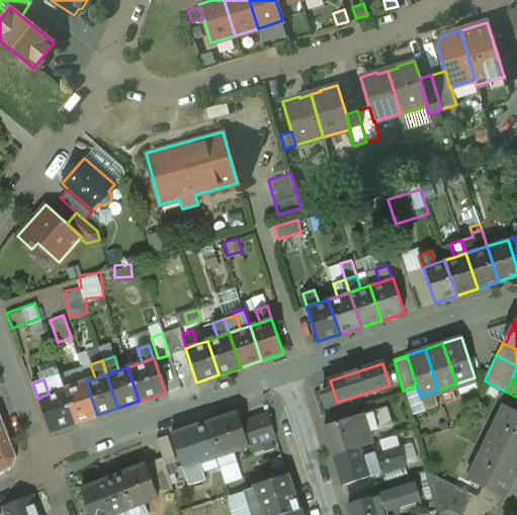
[(97,415),(86,381),(65,389),(76,422),(97,415)]
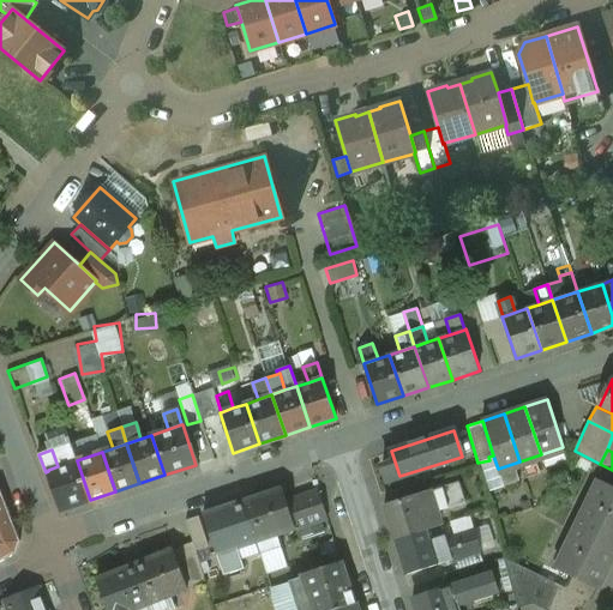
[(58,466),(48,470),(48,471),(60,509),(90,500),(77,460),(58,466)]
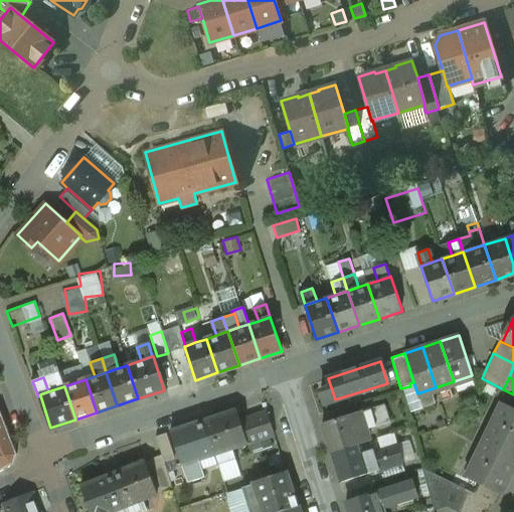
[(484,441),(513,455),(513,408),(502,403),(484,441)]
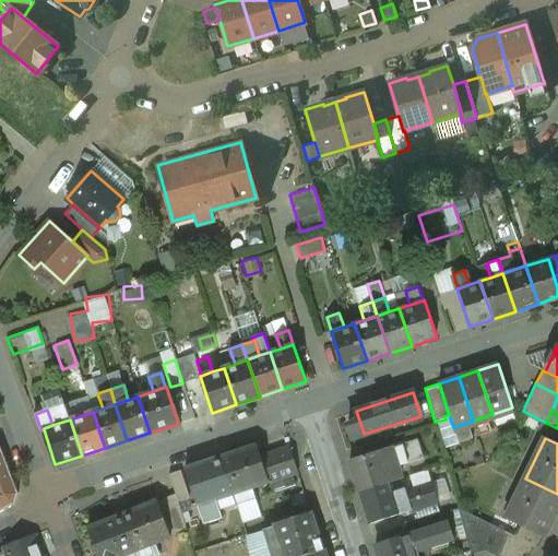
[(417,439),(349,461),(359,492),(392,481),(389,471),(399,468),(399,464),(423,457),(417,439)]
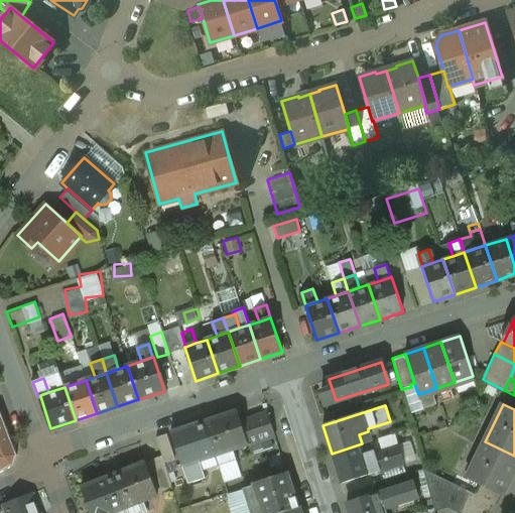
[(0,410),(0,472),(13,465),(17,455),(0,410)]
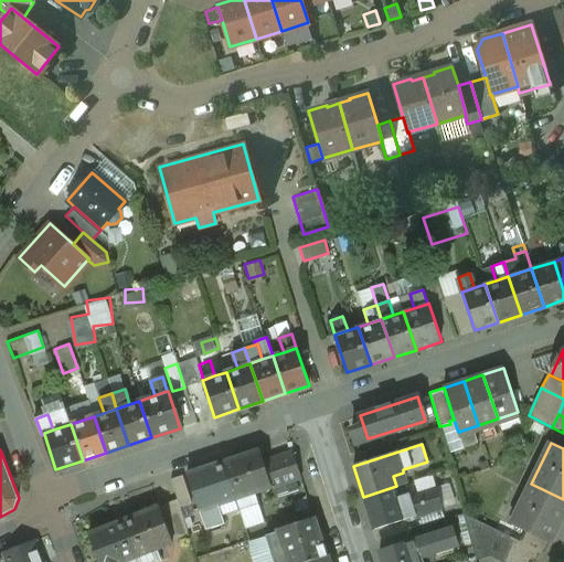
[(257,449),(223,460),(235,497),(253,491),(269,486),(262,462),(257,449)]
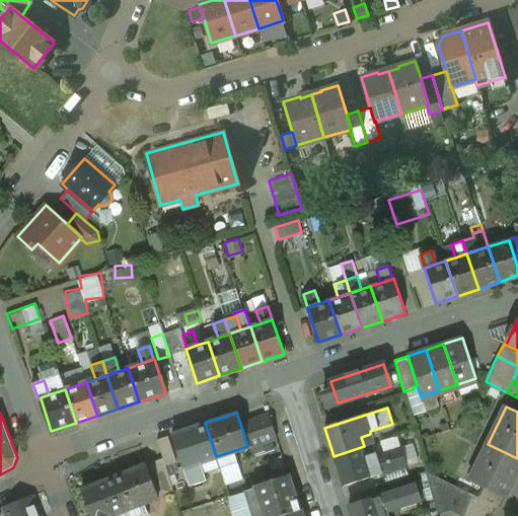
[(269,414),(240,424),(247,446),(277,438),(269,414)]
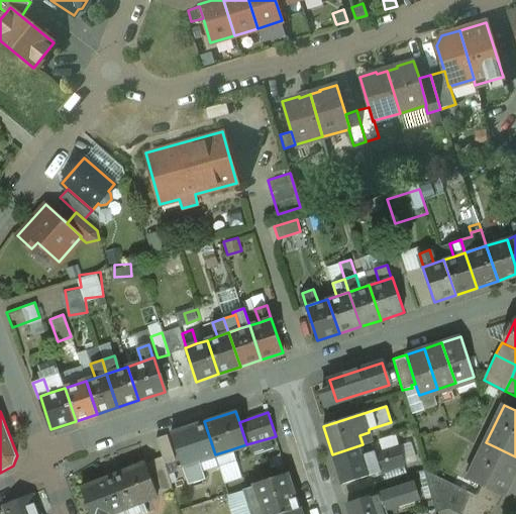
[(215,454),(204,421),(171,432),(182,466),(199,460),(215,454)]
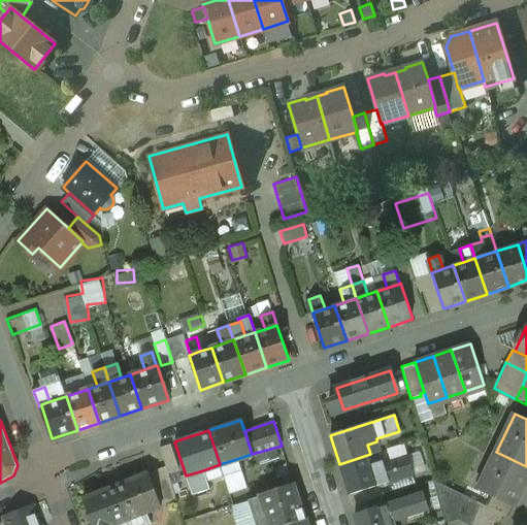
[(177,467),(169,444),(159,447),(165,465),(167,470),(177,467)]
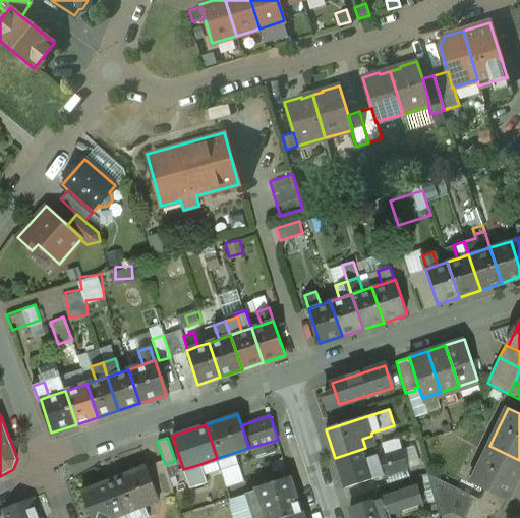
[(365,448),(335,458),(344,487),(408,467),(398,438),(382,443),(386,455),(378,457),(377,455),(369,458),(365,448)]
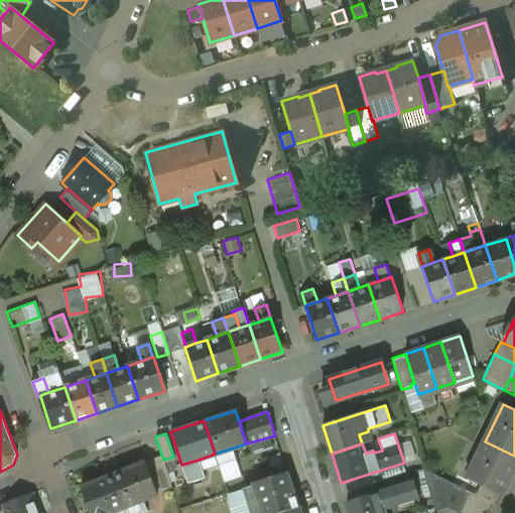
[(514,466),(514,456),(485,441),(468,479),(481,485),(501,495),(514,466)]
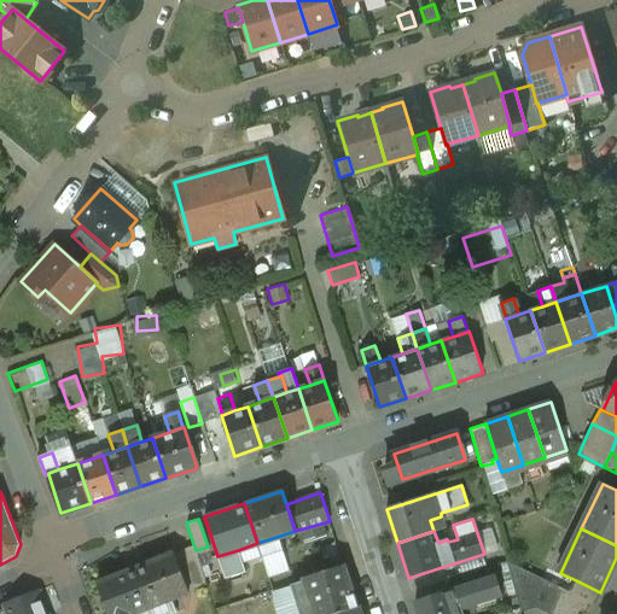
[(277,537),(257,543),(262,556),(280,550),(277,537)]
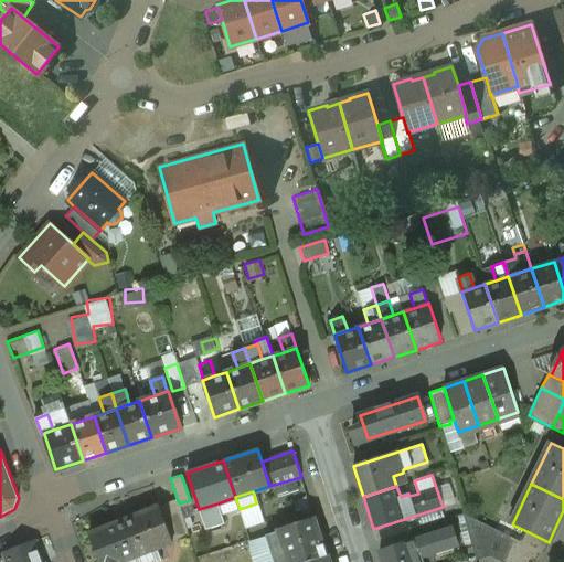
[(177,498),(159,506),(172,541),(190,536),(179,504),(177,498)]
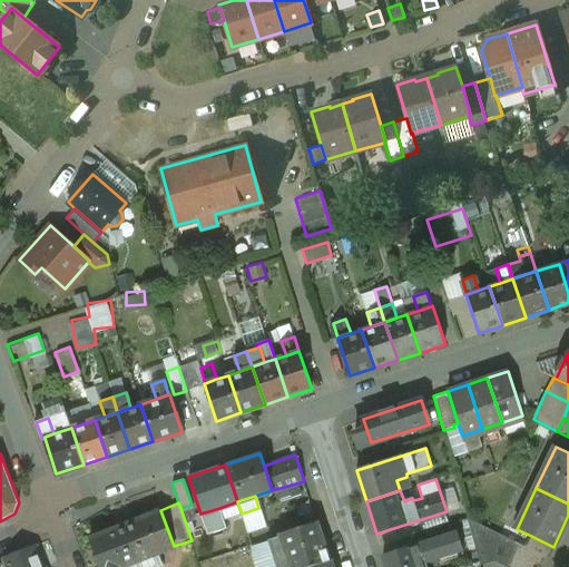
[(219,508),(202,514),(207,531),(225,526),(219,508)]
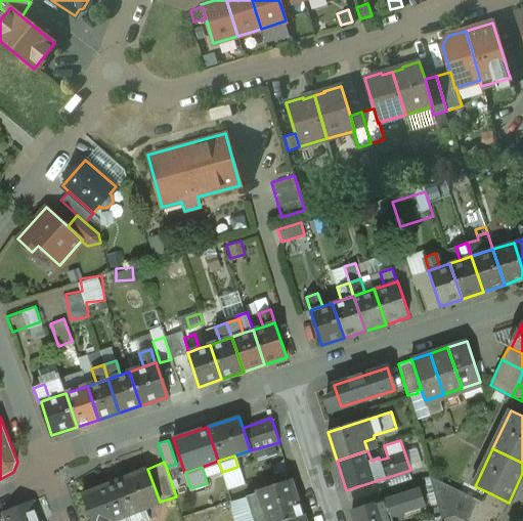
[(146,469),(115,481),(129,520),(140,520),(148,518),(145,508),(160,502),(147,469),(146,469)]
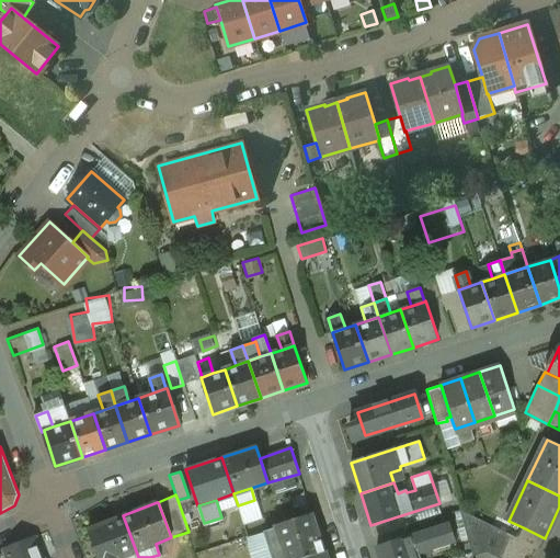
[(491,525),(460,512),(472,556),(488,553),(491,525)]
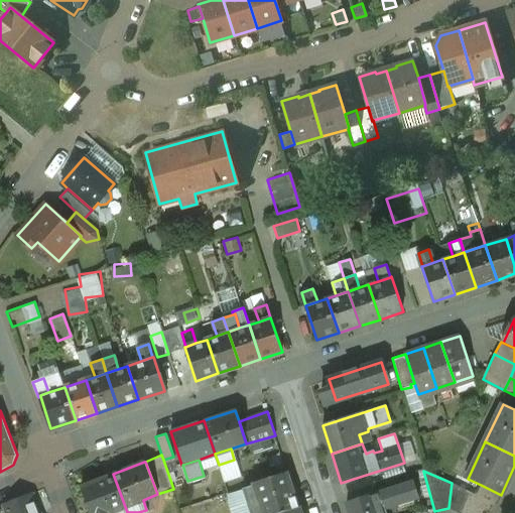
[(287,472),(252,484),(261,512),(275,512),(297,506),(287,472)]
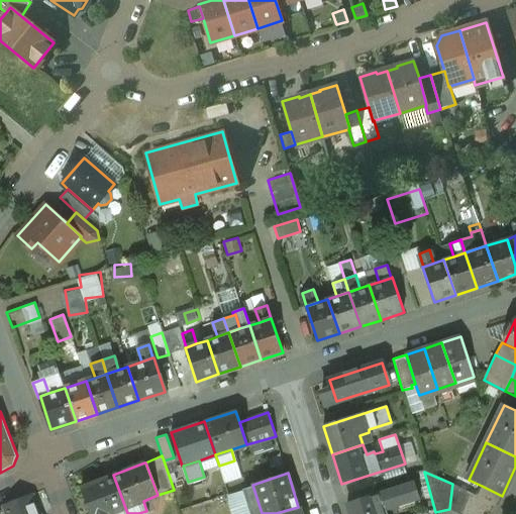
[(127,513),(113,475),(81,487),(91,513),(127,513)]
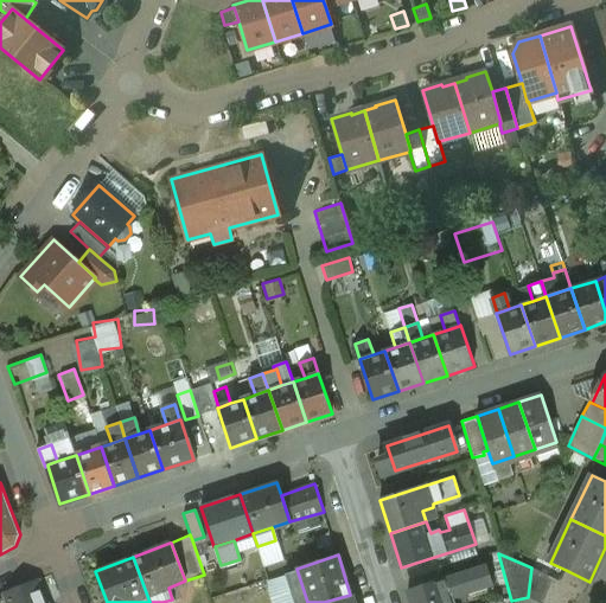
[(485,564),(445,577),(452,598),(454,597),(454,598),(492,585),(485,564)]
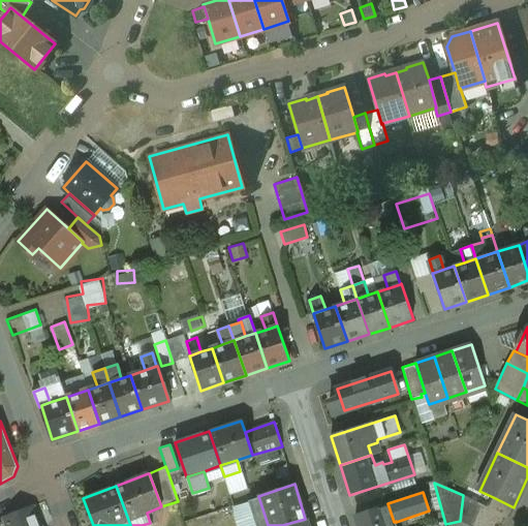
[(472,525),(482,504),(463,495),(460,521),(469,525),(472,525)]
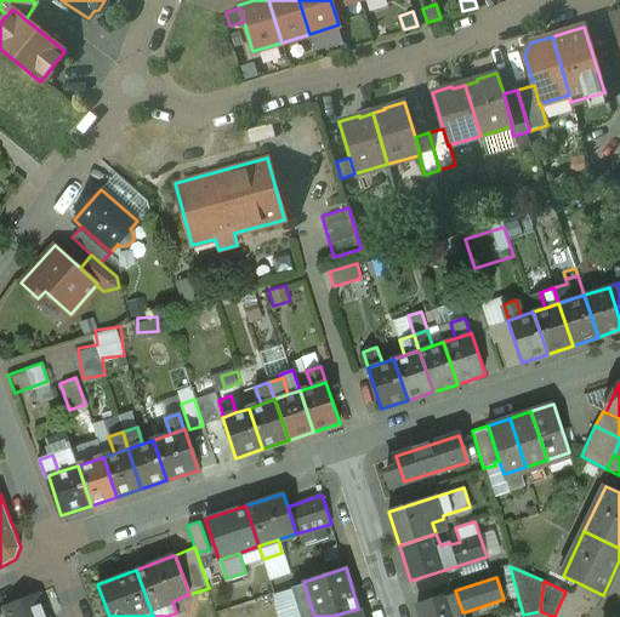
[(314,616),(303,582),(290,586),(300,616),(314,616)]
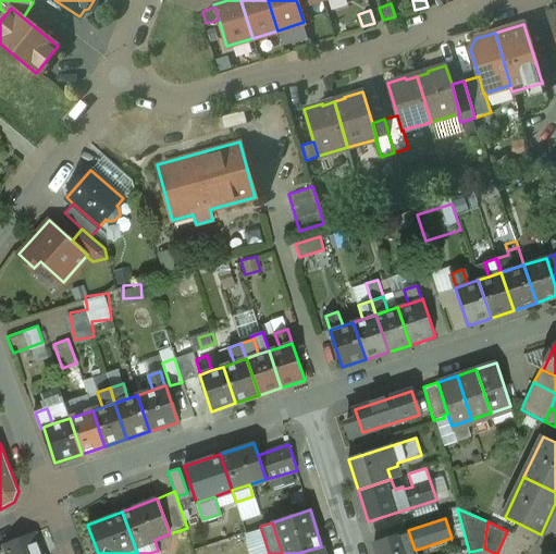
[(541,534),(519,524),(514,534),(522,539),(535,545),(541,534)]
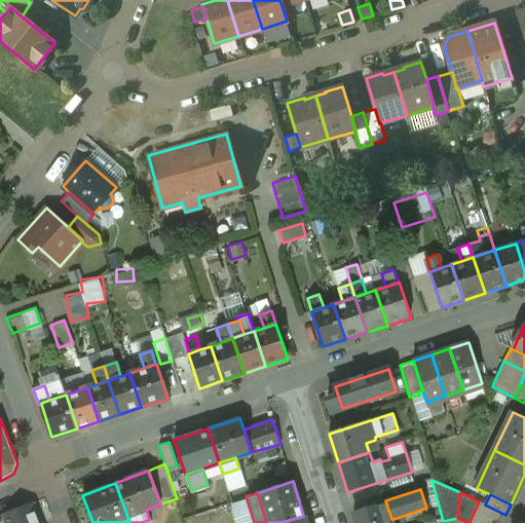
[(385,500),(353,511),(357,522),(392,522),(391,519),(385,500)]
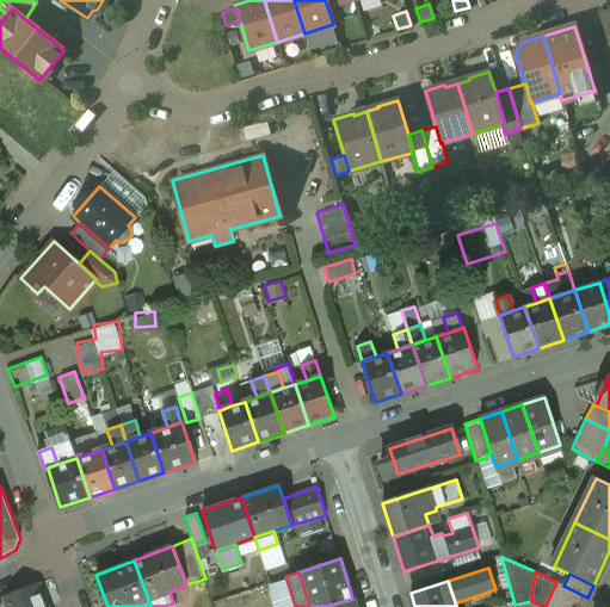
[(45,606),(36,582),(2,594),(7,606),(45,606)]
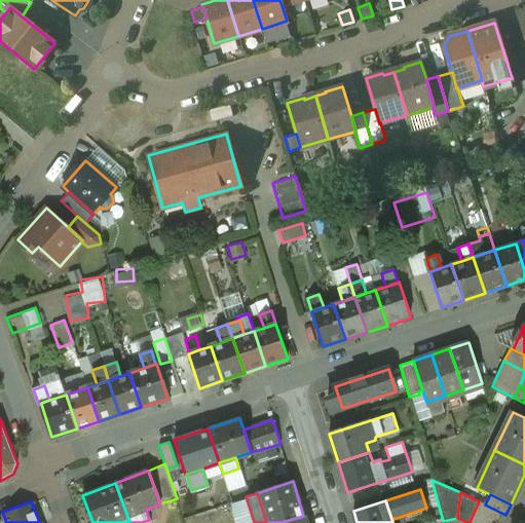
[(485,505),(479,501),(470,522),(486,522),(493,509),(485,505)]
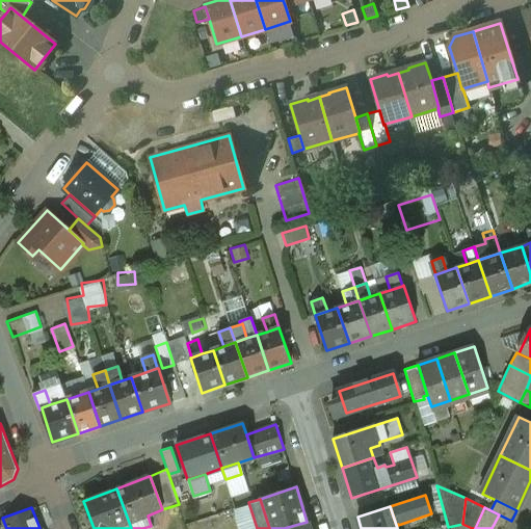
[(499,514),(492,528),(507,528),(511,521),(499,514)]
